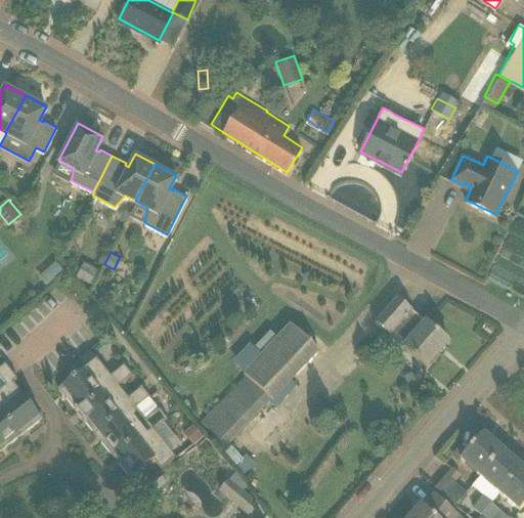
[(90,282),(97,268),(83,260),(76,273),(90,282)]
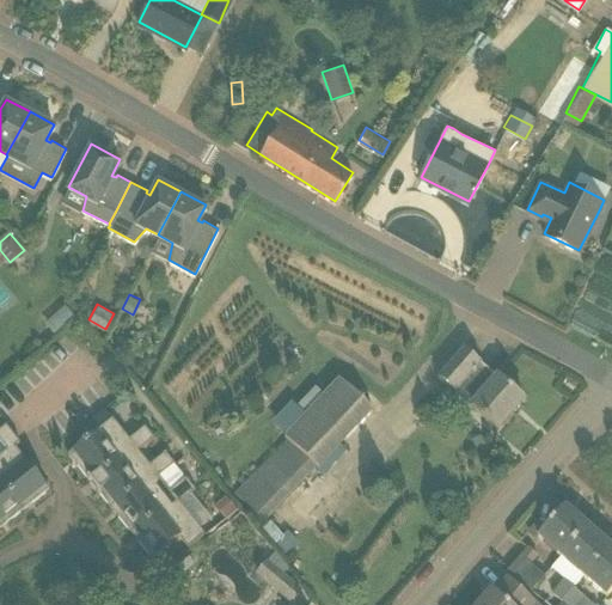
[(472,402),(499,426),(516,404),(524,396),(497,373),(496,374),(479,360),(481,359),(465,344),(439,373),(456,387),(472,402)]
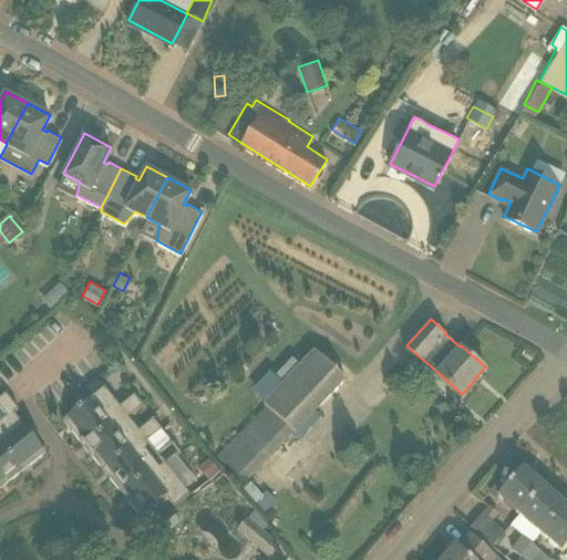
[(286,423),(295,429),(346,376),(315,346),(236,429),(259,452),(286,423)]
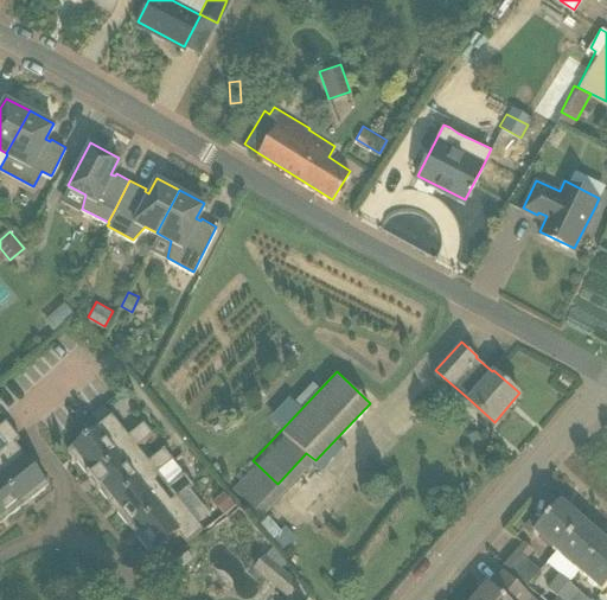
[(68,446),(87,470),(85,471),(88,473),(132,438),(136,444),(138,444),(153,431),(144,420),(128,432),(112,412),(110,412),(103,402),(90,413),(97,422),(68,446)]
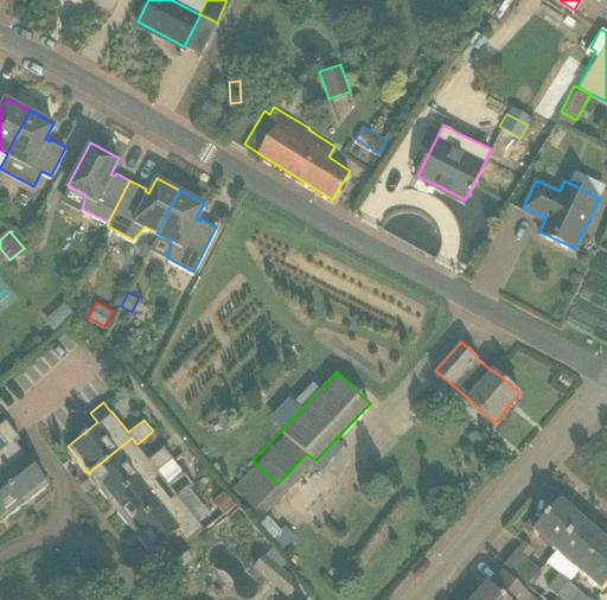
[(0,473),(23,503),(49,482),(14,439),(19,434),(6,417),(0,422),(0,433),(7,442),(0,447),(0,473)]
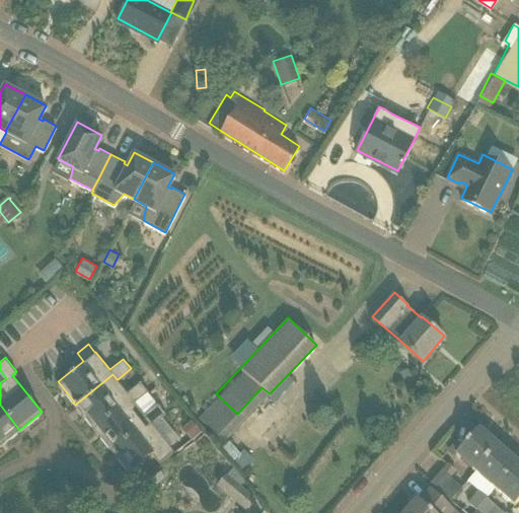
[(84,416),(93,426),(130,396),(134,401),(135,400),(148,390),(140,380),(127,391),(118,379),(117,379),(113,374),(75,405),(84,416)]
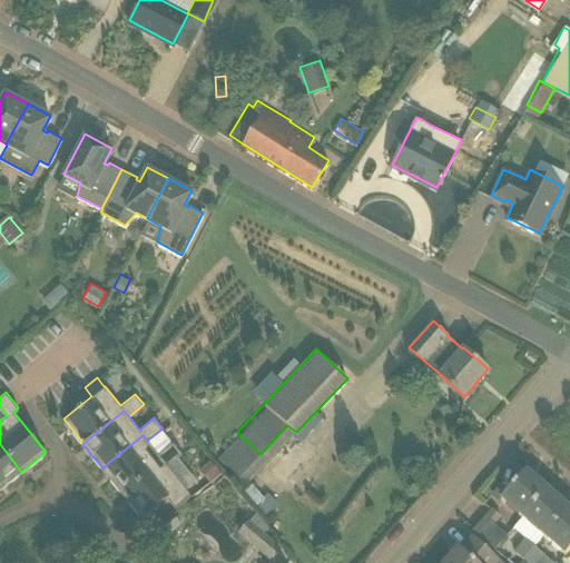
[(102,467),(121,492),(161,460),(166,465),(167,464),(182,452),(174,442),(158,453),(148,440),(147,441),(143,435),(102,467)]
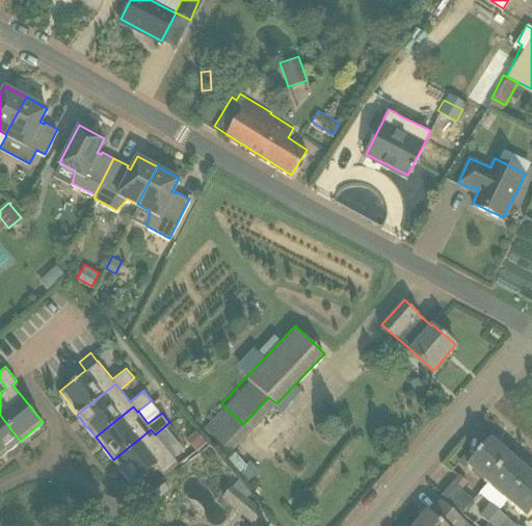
[(0,455),(20,441),(0,415),(0,455)]
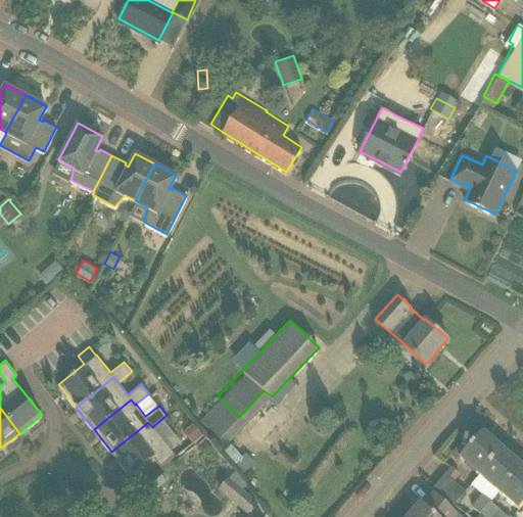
[(201,432),(193,421),(184,429),(192,439),(201,432)]
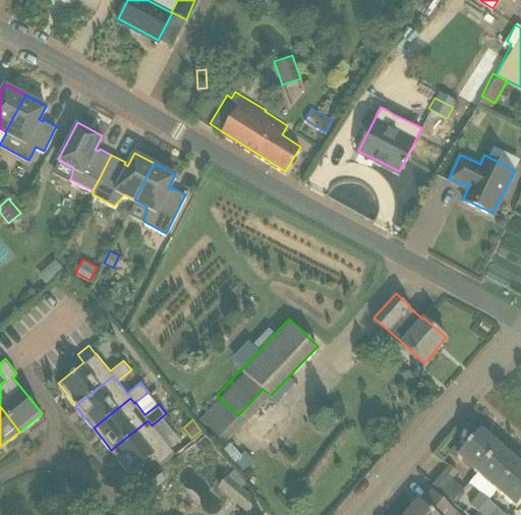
[(111,450),(129,472),(153,453),(160,463),(174,452),(153,424),(152,425),(148,420),(111,450)]
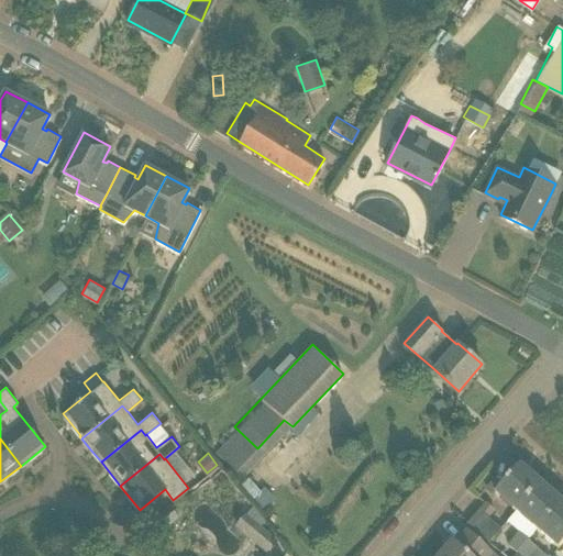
[(519,462),(495,489),(516,508),(540,480),(528,468),(519,462)]
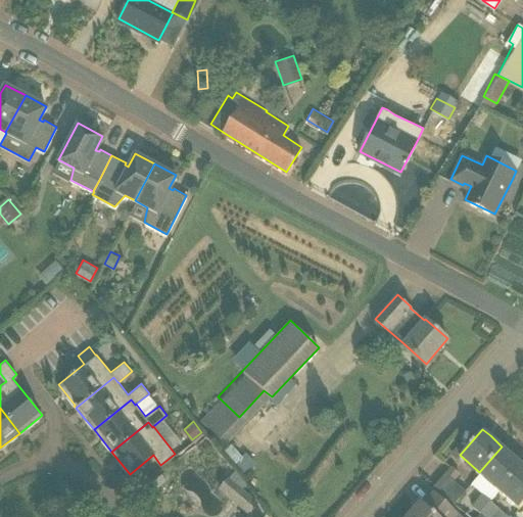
[(490,499),(498,489),(521,463),(516,459),(502,447),(479,472),(471,482),(482,491),(490,499)]
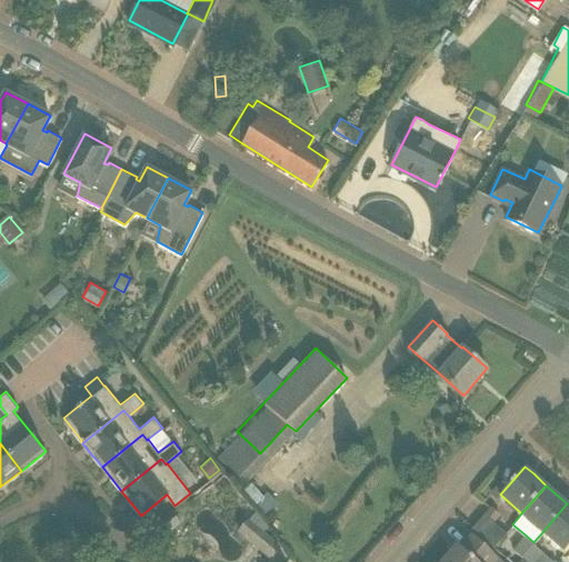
[(568,504),(567,503),(542,532),(563,551),(568,543),(568,504)]
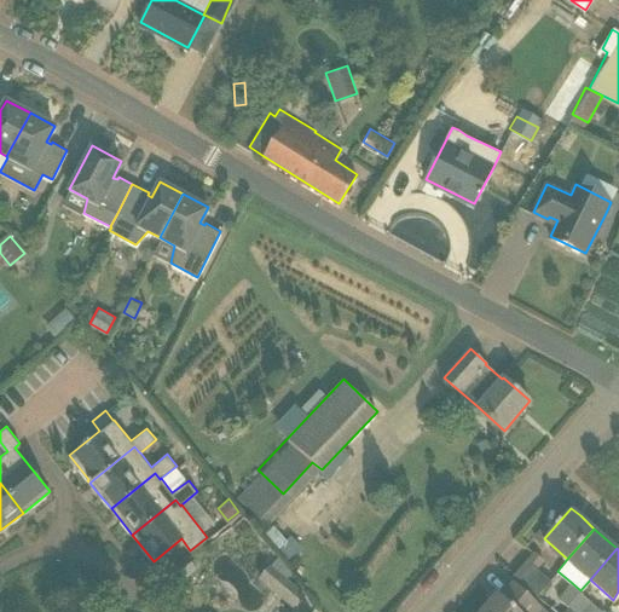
[(550,578),(537,567),(544,559),(532,549),(513,573),(538,594),(550,578)]
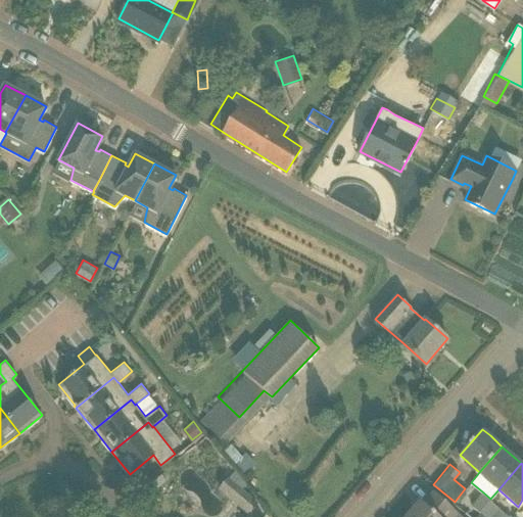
[(143,496),(165,479),(157,469),(135,485),(143,496)]
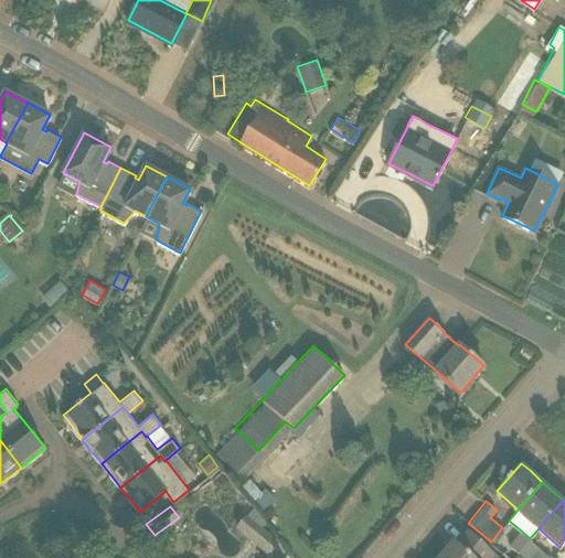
[(236,524),(248,534),(268,551),(277,540),(257,524),(245,514),(236,524)]
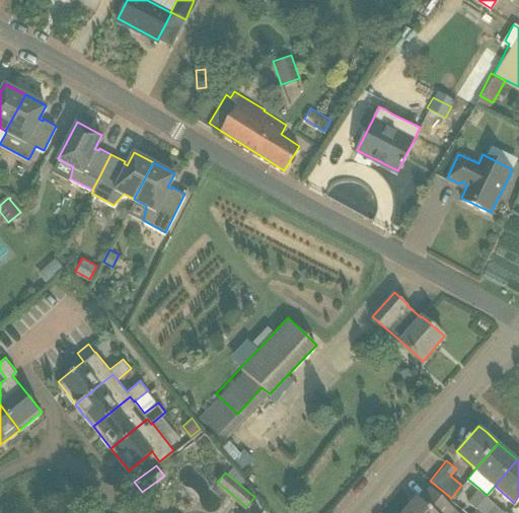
[(442,512),(451,504),(431,486),(419,499),(416,496),(401,512),(442,512)]
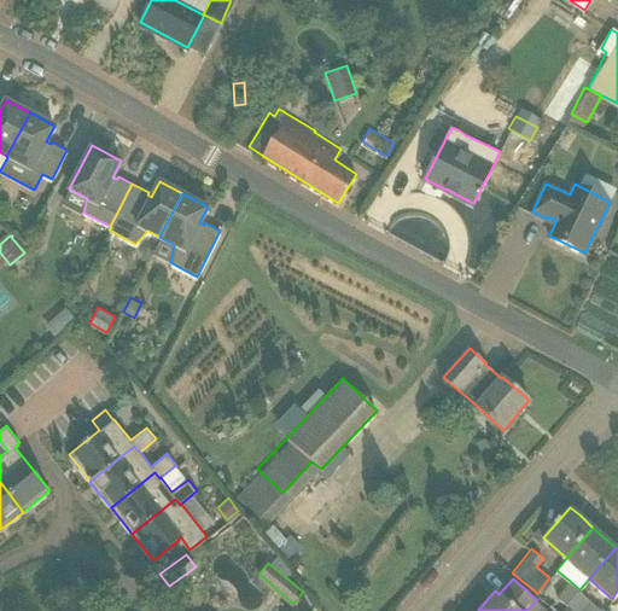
[(579,589),(570,581),(558,595),(567,604),(579,589)]
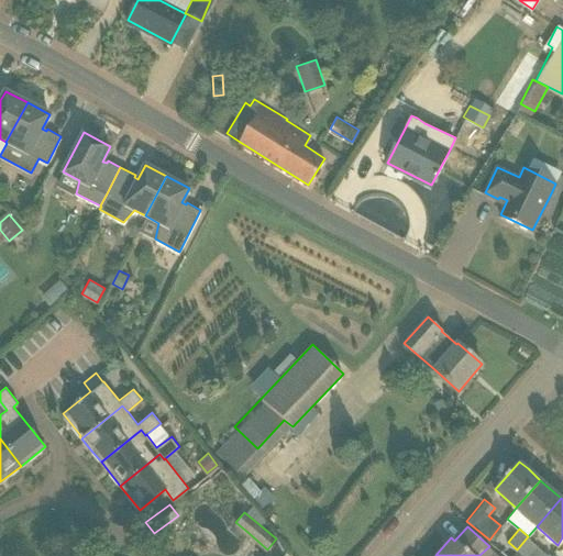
[(550,555),(550,554),(544,553),(528,536),(517,549),(522,555),(550,555)]
